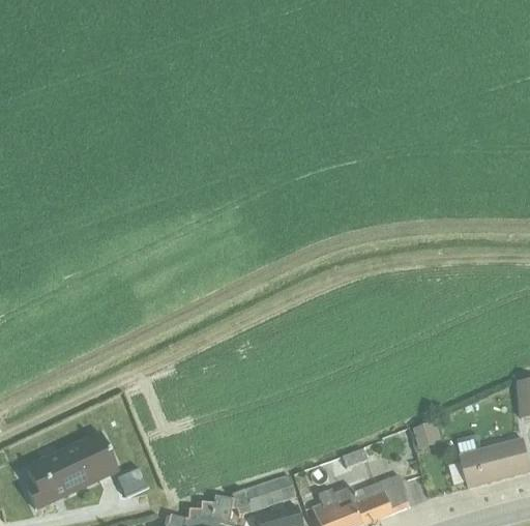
[(521,416),(529,415),(529,378),(519,379),(521,416)]
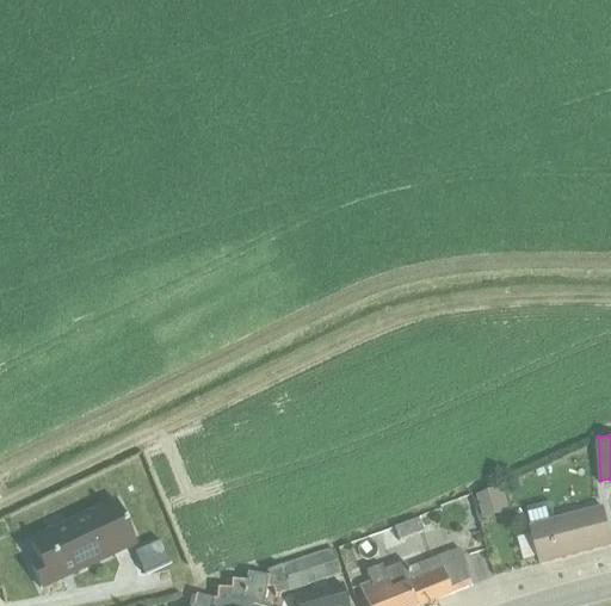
[(503,483),(474,492),(480,515),(508,507),(503,483)]
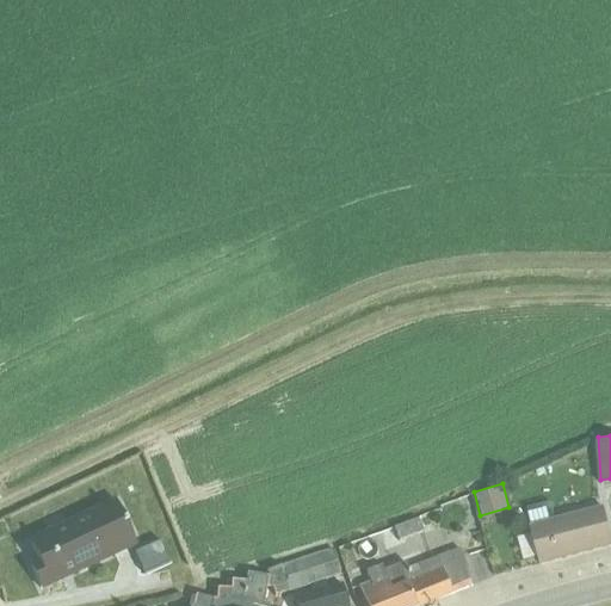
[(26,560),(39,588),(136,544),(116,499),(28,538),(36,556),(26,560)]
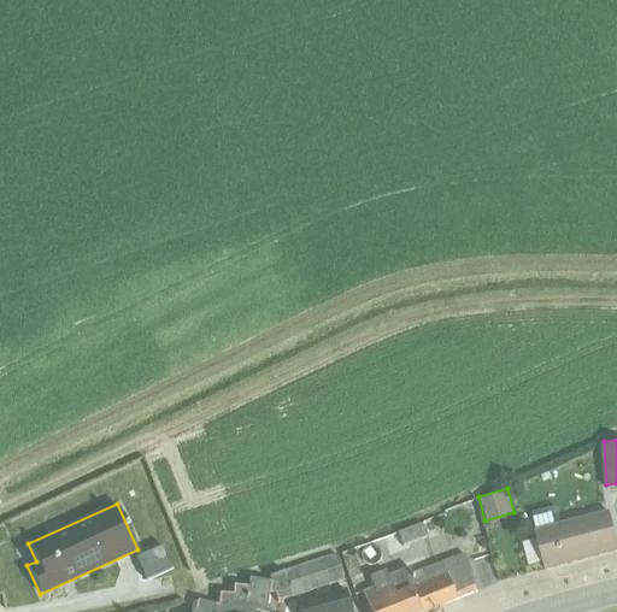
[(542,558),(544,563),(616,545),(616,539),(609,506),(534,525),(536,535),(524,539),(529,560),(542,558)]
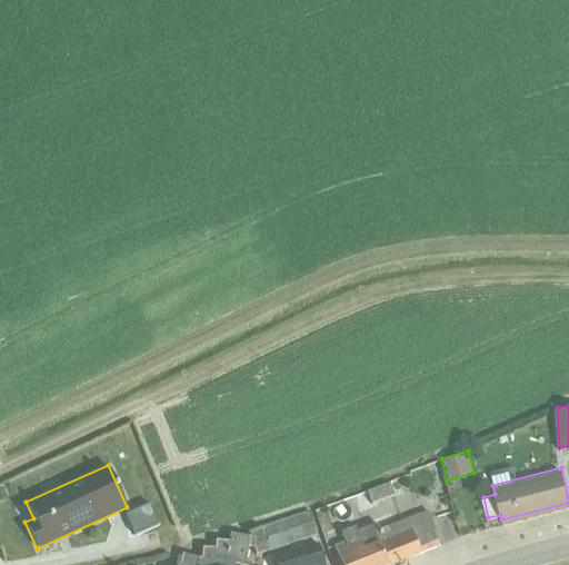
[(367,488),(372,501),(393,493),(389,481),(367,488)]
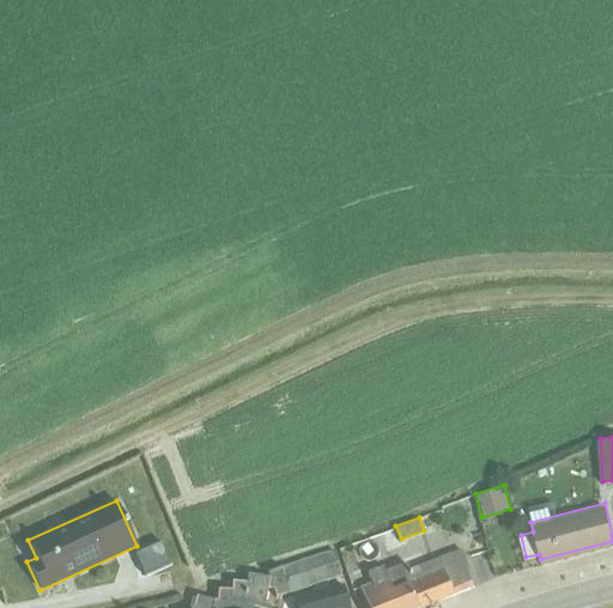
[(360,585),(369,607),(413,607),(474,584),(460,547),(410,566),(407,561),(387,570),(384,563),(368,570),(371,581),(360,585)]
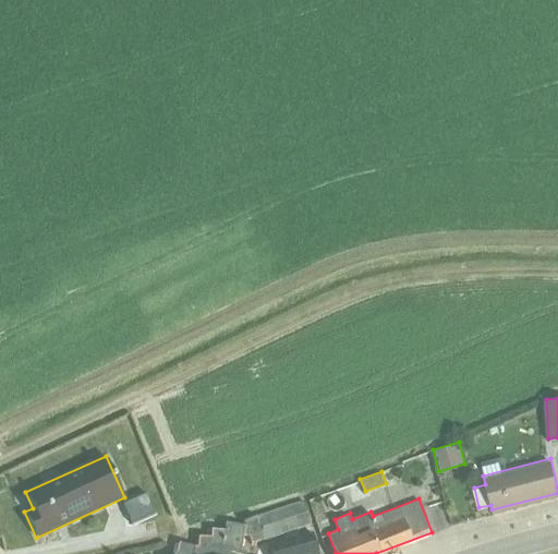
[(446,500),(433,503),(439,525),(452,521),(446,500)]
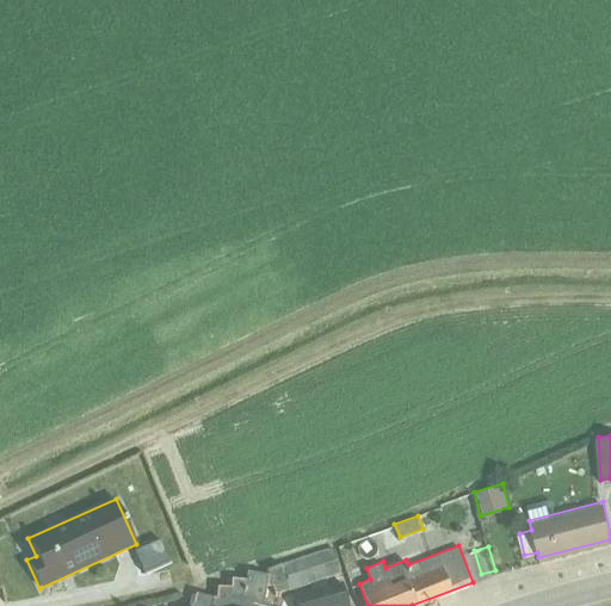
[(266,582),(272,583),(275,592),(309,581),(312,589),(294,594),(296,605),(346,605),(349,605),(341,581),(327,585),(325,576),(340,573),(333,548),(281,563),(281,566),(269,568),(270,574),(248,570),(246,579),(232,579),(232,586),(217,586),(217,598),(196,593),(192,605),(266,605),(269,600),(263,599),(266,582)]
